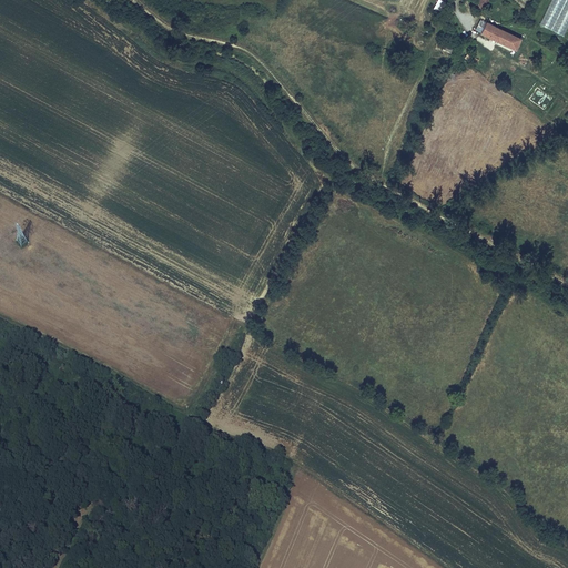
[(439,9),(443,0),(436,0),(434,8),(439,9)]
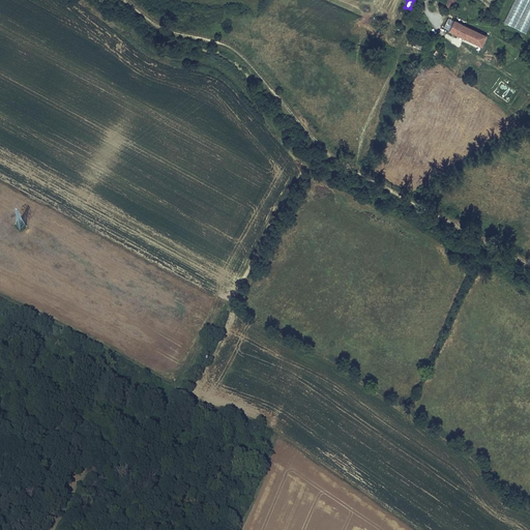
[(528,33),(529,28),(529,0),(513,0),(504,23),(528,33)]
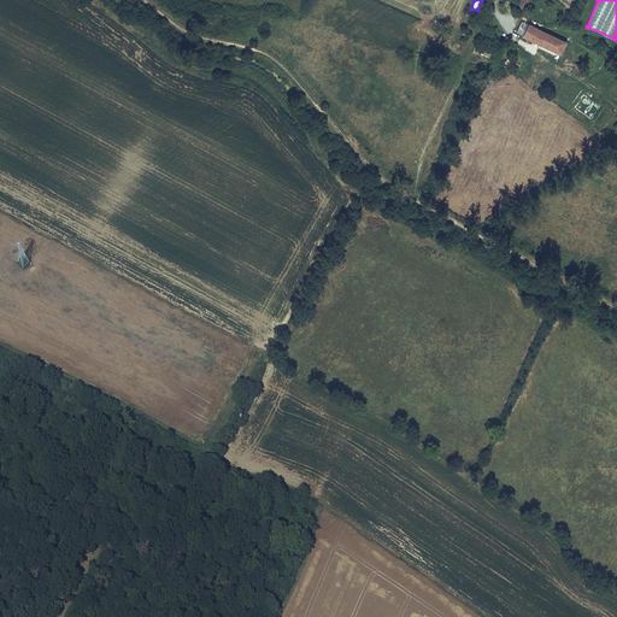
[(533,22),(522,16),(513,31),(545,48),(552,35),(533,27),(533,28),(530,27),(533,22)]
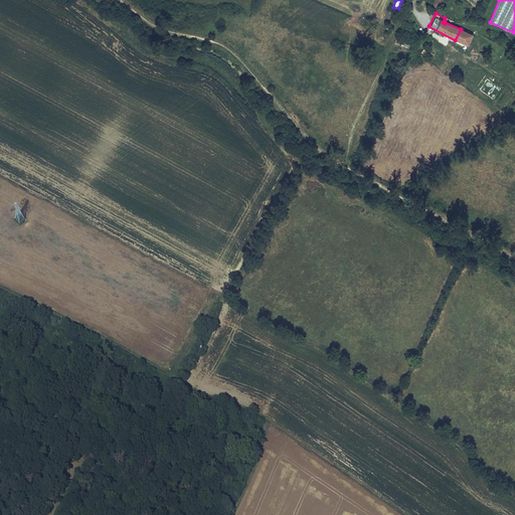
[(472,35),(461,29),(455,40),(467,45),(472,35)]
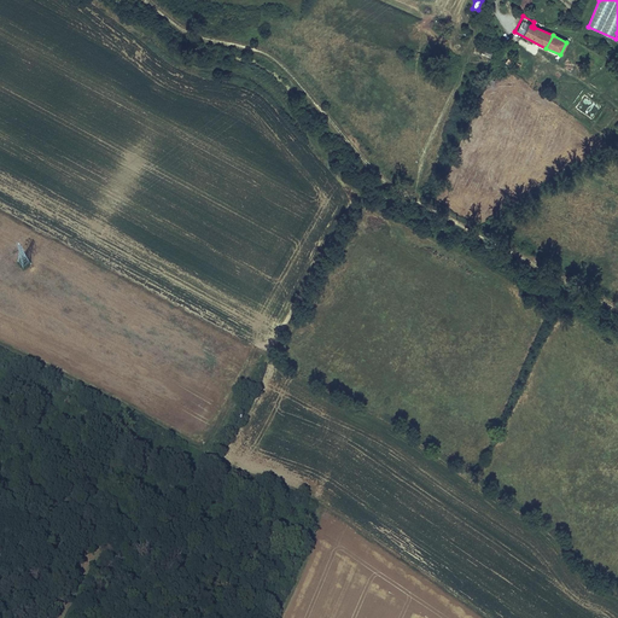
[(586,98),(577,109),(592,118),(599,109),(586,98)]
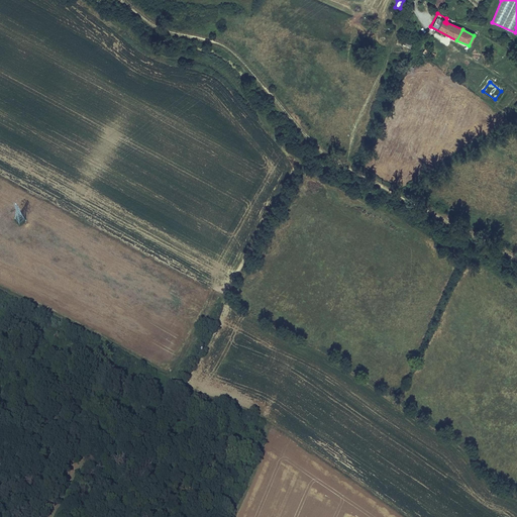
[(19,225),(26,221),(20,214),(14,219),(19,225)]
